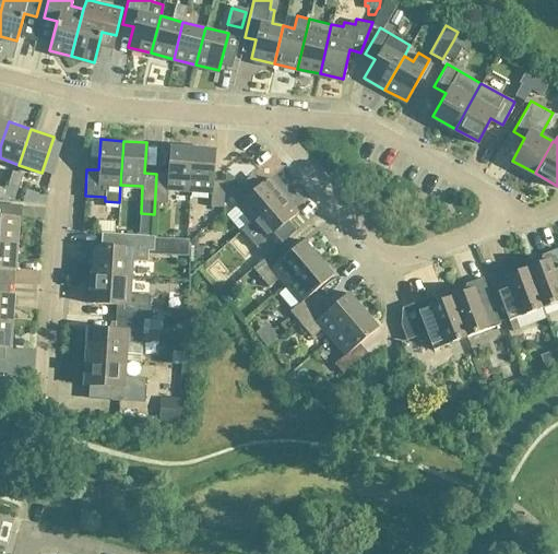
[(190,189),(192,145),(169,144),(167,188),(190,189)]
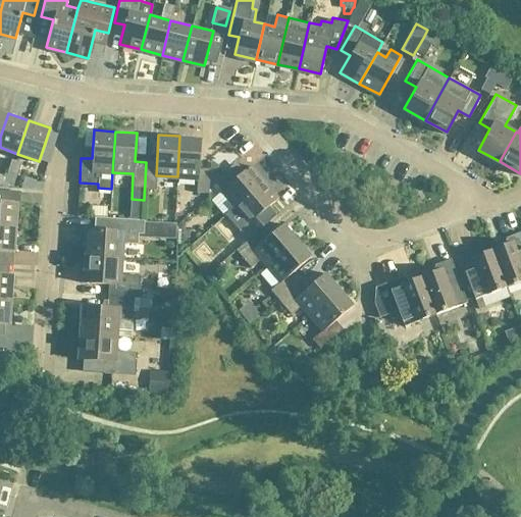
[(179,136),(177,176),(197,178),(196,190),(208,191),(210,167),(199,166),(201,138),(179,136)]
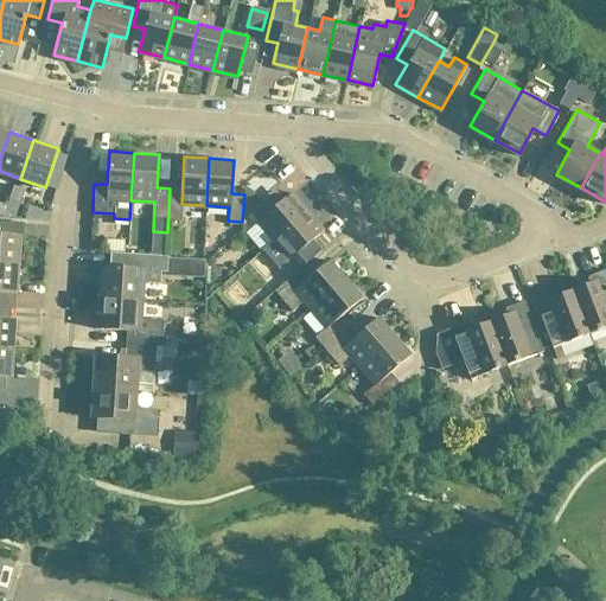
[(13,183),(10,196),(21,199),(25,186),(13,183)]
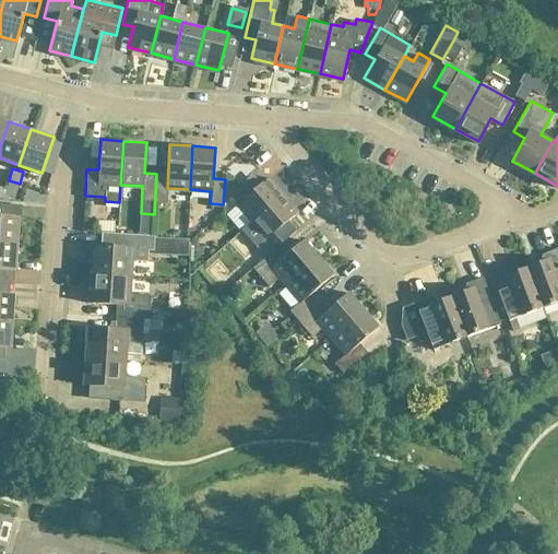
[(237,202),(227,211),(241,228),(283,192),(269,175),(258,185),(249,175),(228,192),(237,202)]
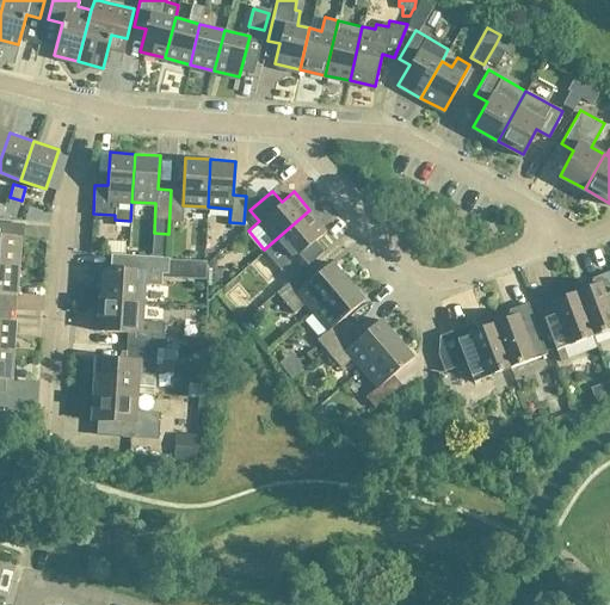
[(10,197),(5,210),(17,214),(22,201),(10,197)]
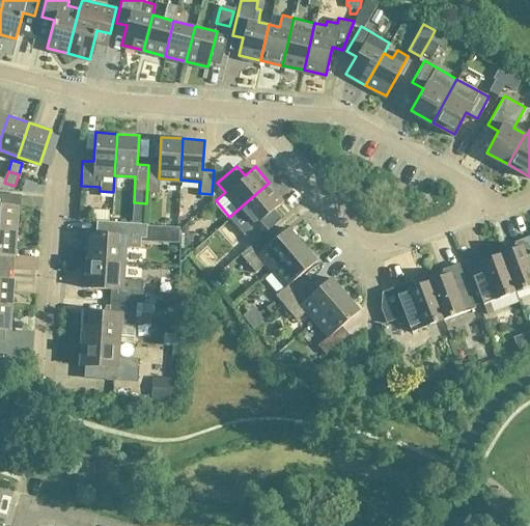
[(283,199),(269,183),(229,217),(243,233),(252,225),(252,226),(254,224),(262,233),(281,217),(273,209),(283,199)]
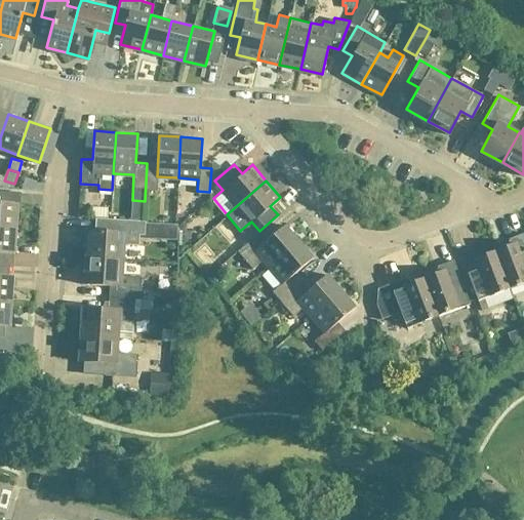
[(0,226),(15,227),(16,202),(0,201),(0,226)]
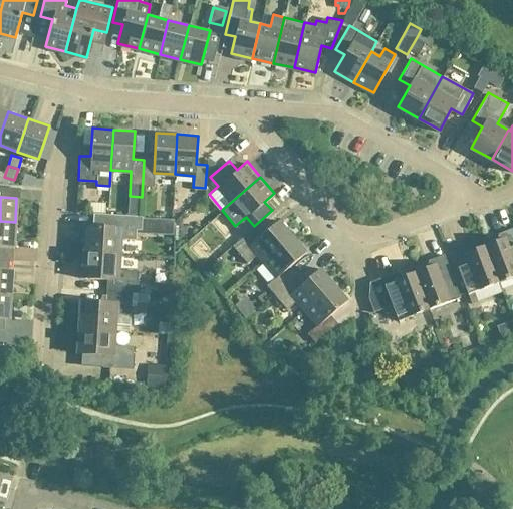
[(120,237),(136,238),(136,228),(141,229),(141,228),(147,228),(148,218),(142,218),(142,215),(111,214),(110,226),(85,225),(83,250),(119,253),(120,237)]
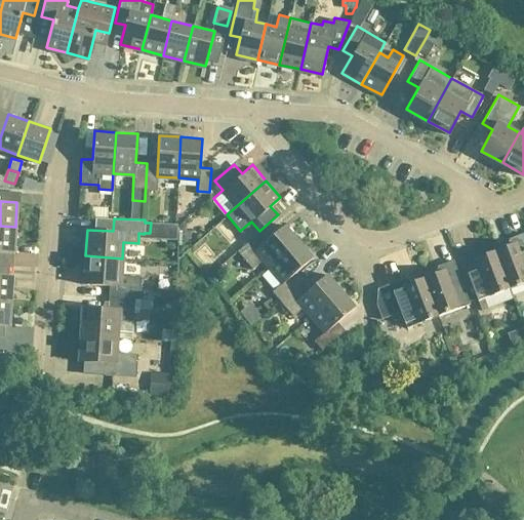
[(268,267),(298,240),(285,224),(264,242),(255,234),(237,249),(252,267),(262,260),(268,267)]
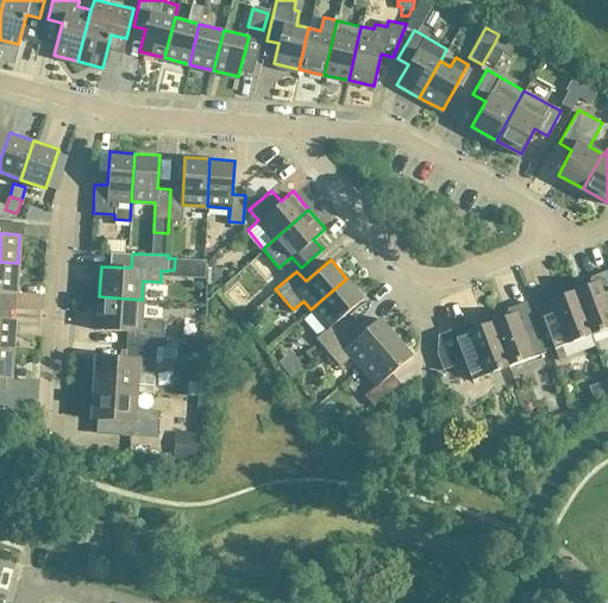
[(0,290),(16,291),(18,263),(0,262),(0,290)]
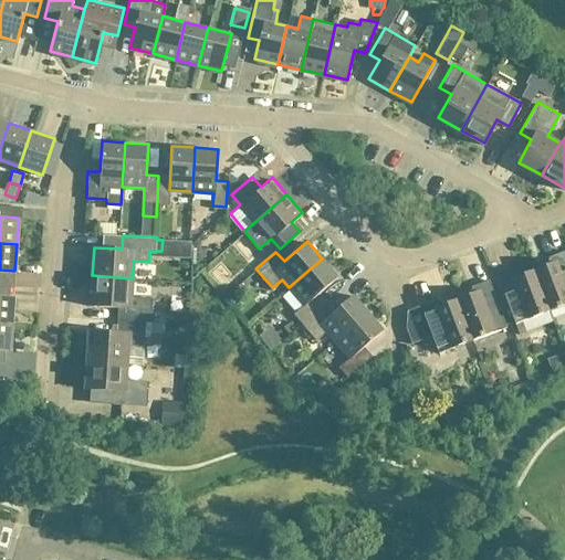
[(550,309),(564,303),(564,249),(553,254),(555,261),(534,268),(550,309)]
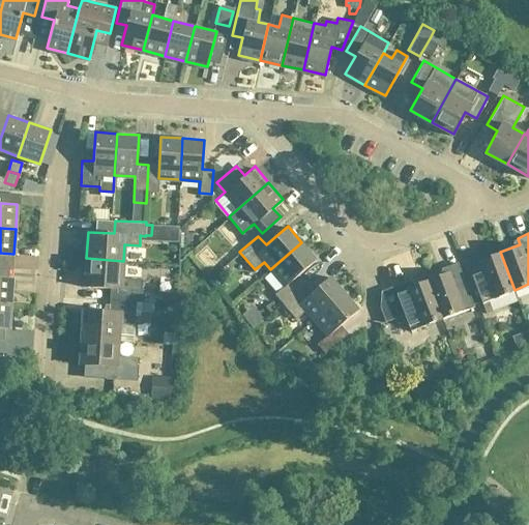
[(301,242),(270,269),(284,285),(274,293),(283,301),(301,286),(294,278),(316,259),(301,242)]
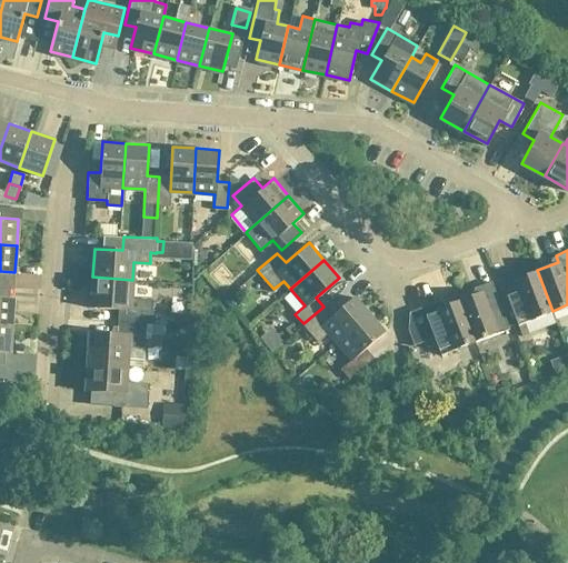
[(552,311),(537,270),(515,278),(512,271),(499,277),(521,334),(528,332),(524,321),(552,311)]
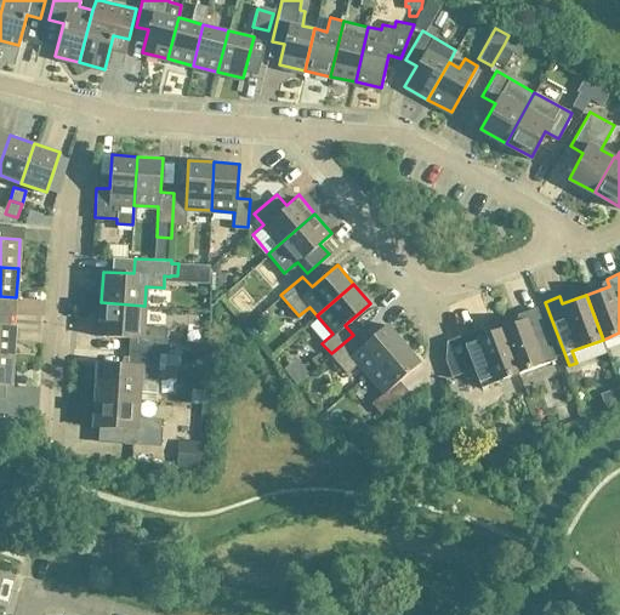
[(144,306),(101,302),(100,334),(130,336),(129,349),(159,352),(165,352),(168,325),(143,324),(144,306)]
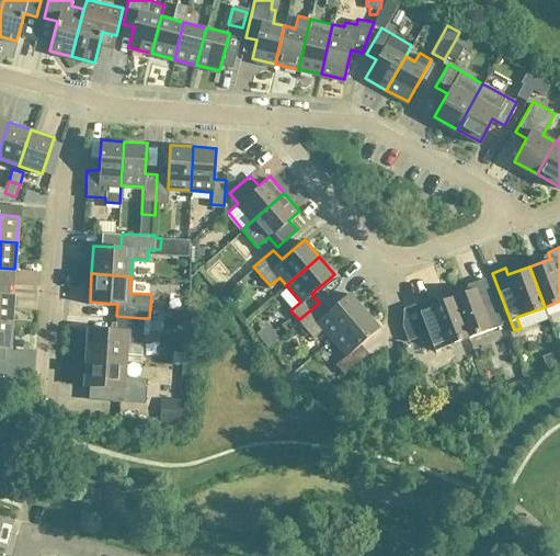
[(453,295),(468,336),(502,324),(484,276),(471,281),(473,287),(453,295)]
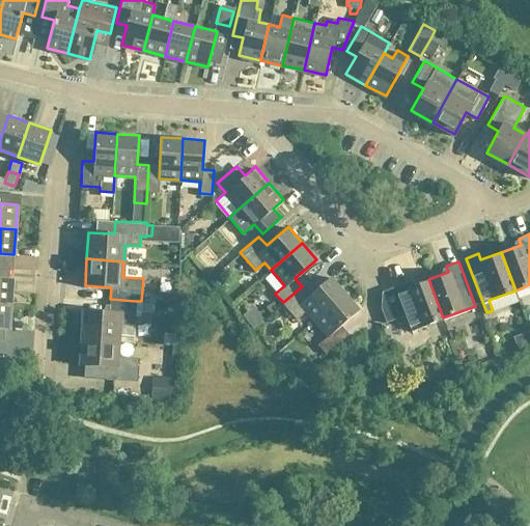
[(204,281),(214,274),(205,263),(195,270),(204,281)]
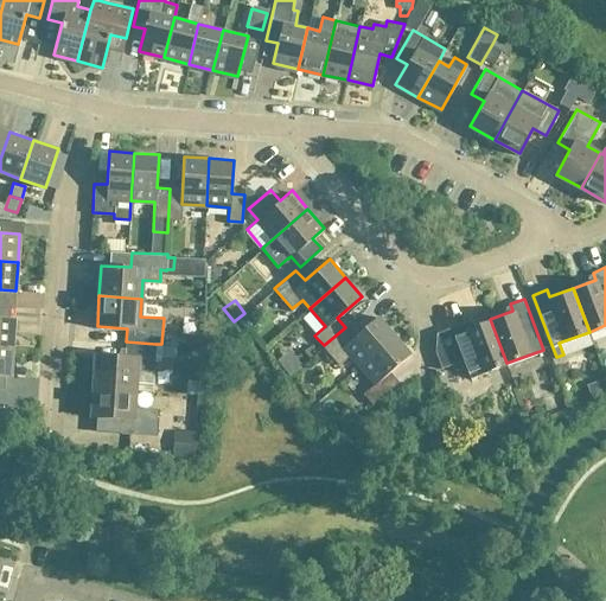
[(358,365),(395,334),(378,315),(353,337),(345,327),(324,345),(338,364),(349,355),(358,365)]
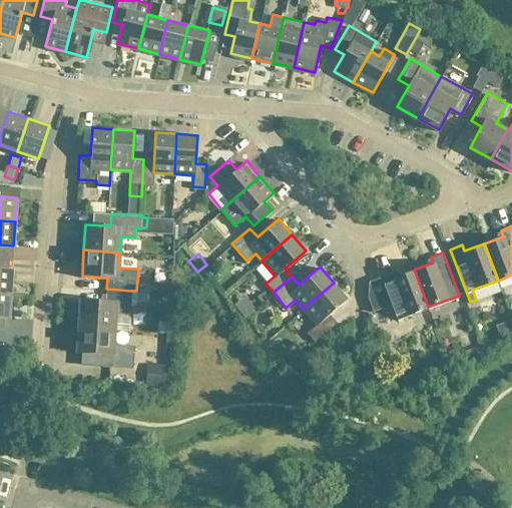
[(0,292),(10,293),(12,269),(0,268),(0,292)]
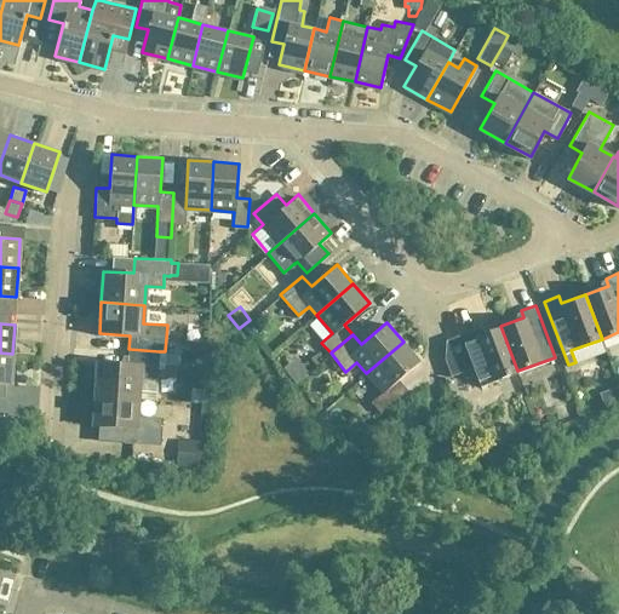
[(446,339),(445,359),(451,374),(473,367),(480,385),(517,371),(500,326),(477,336),(475,328),(460,333),(446,339)]
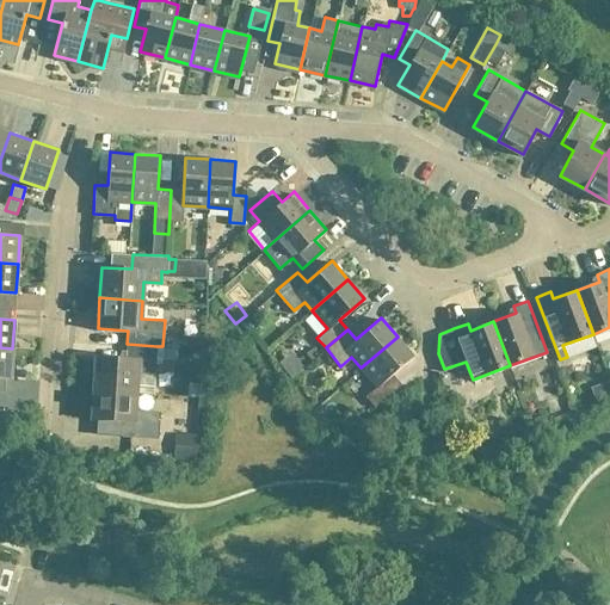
[(398,337),(361,368),(376,386),(365,395),(375,406),(396,387),(388,377),(413,356),(398,337)]
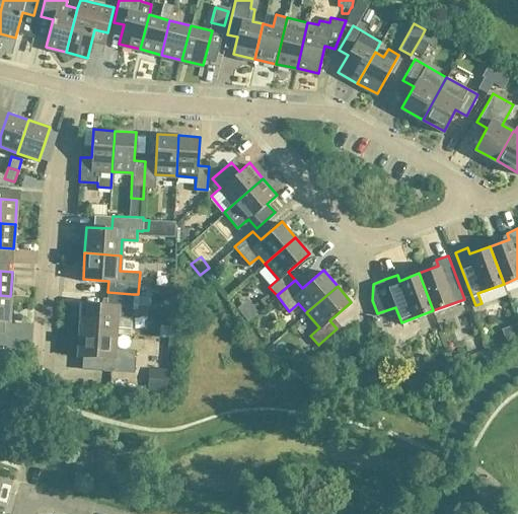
[(116,332),(131,333),(133,294),(107,292),(106,304),(81,303),(79,329),(116,332)]
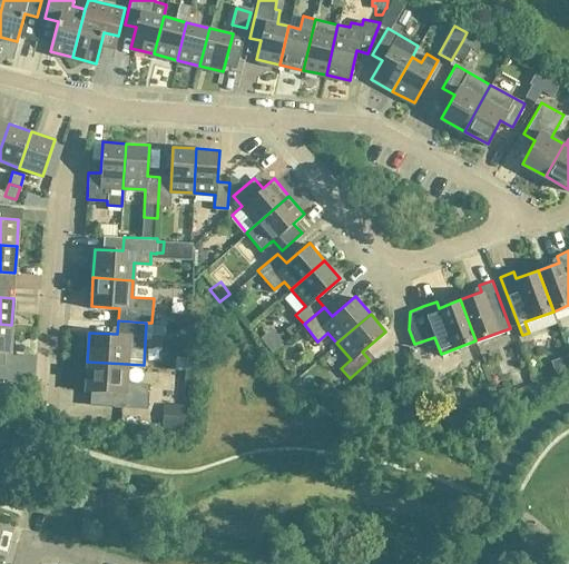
[(11,325),(0,324),(0,350),(10,352),(11,325)]
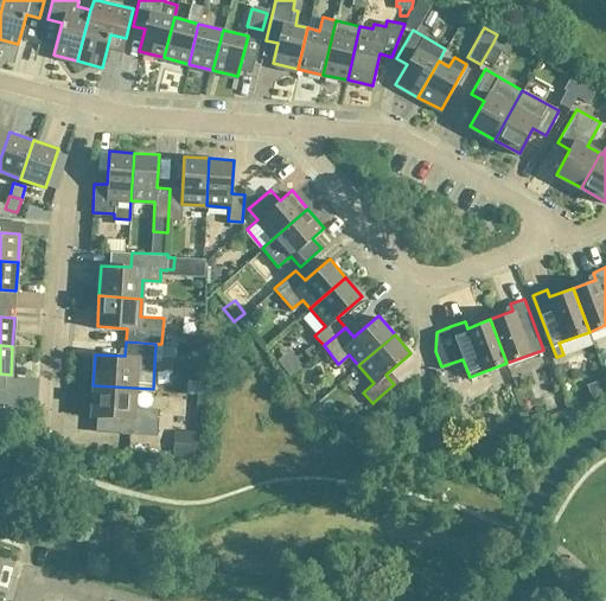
[(135,388),(93,385),(91,416),(121,417),(120,432),(157,434),(159,408),(134,407),(135,388)]
